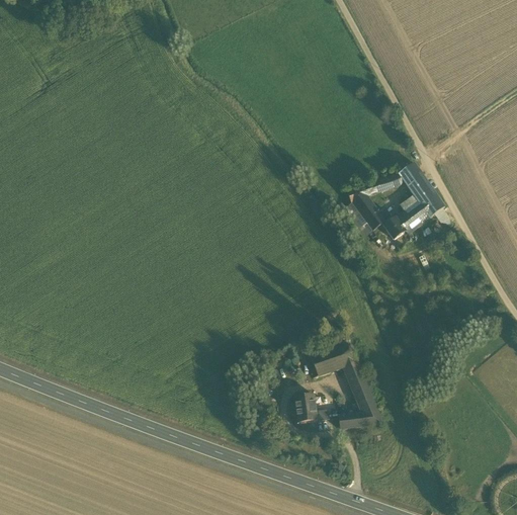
[(398,173),(403,180),(411,174),(417,166),(413,162),(398,173)]
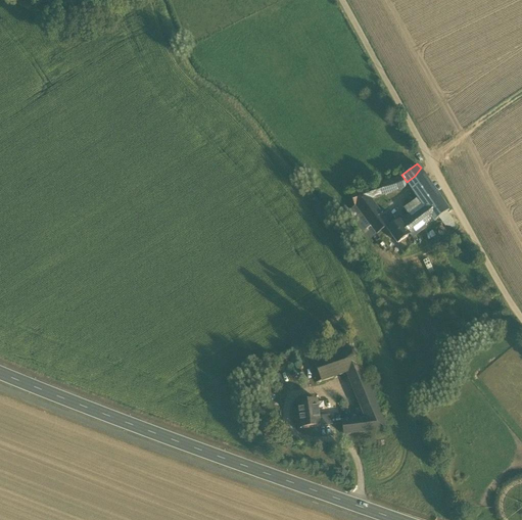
[(427,178),(421,168),(415,176),(407,182),(412,188),(427,178)]
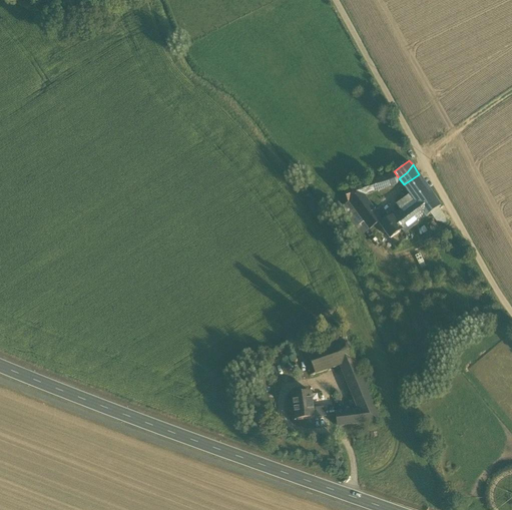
[(398,181),(399,178),(394,171),(343,189),(347,200),(349,199),(364,193),(398,181)]
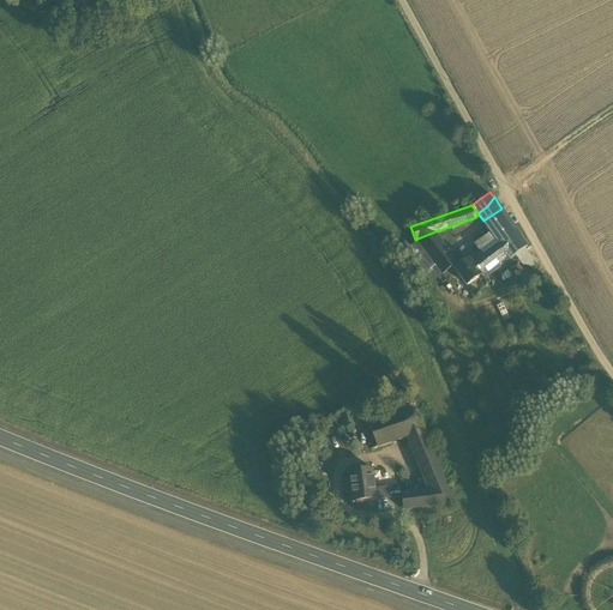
[(527,243),(502,209),(484,221),(490,230),(498,242),(509,258),(515,253),(524,246),(527,243)]
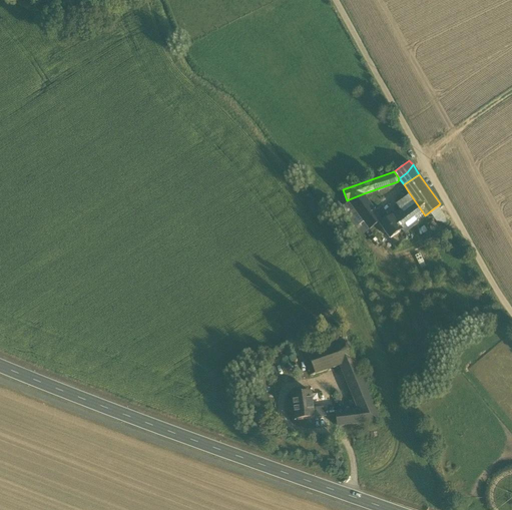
[(395,201),(400,207),(403,211),(416,202),(409,192),(395,201)]
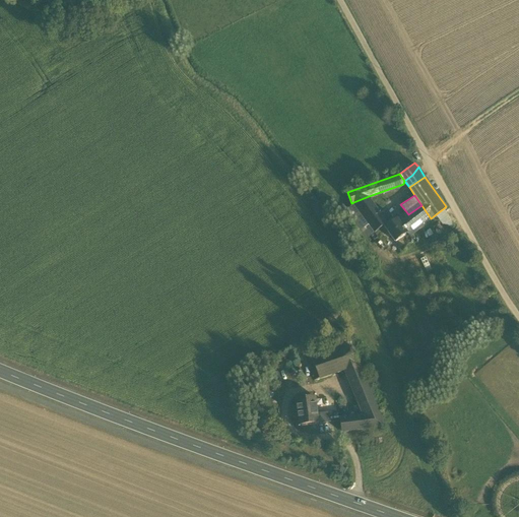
[(369,196),(353,202),(374,231),(387,220),(369,196)]
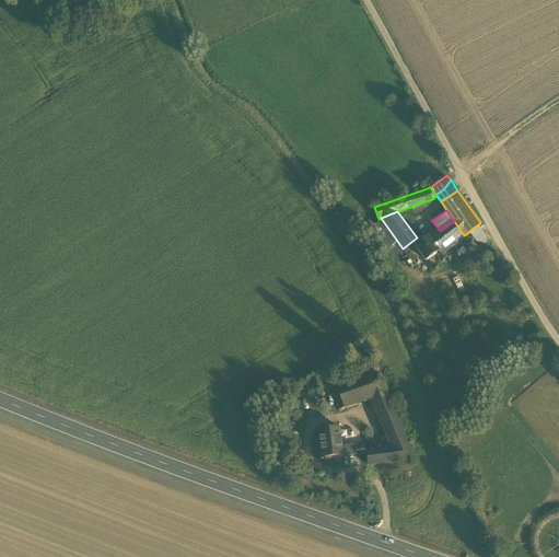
[(392,256),(403,248),(381,218),(370,224),(382,241),(381,243),(392,256)]
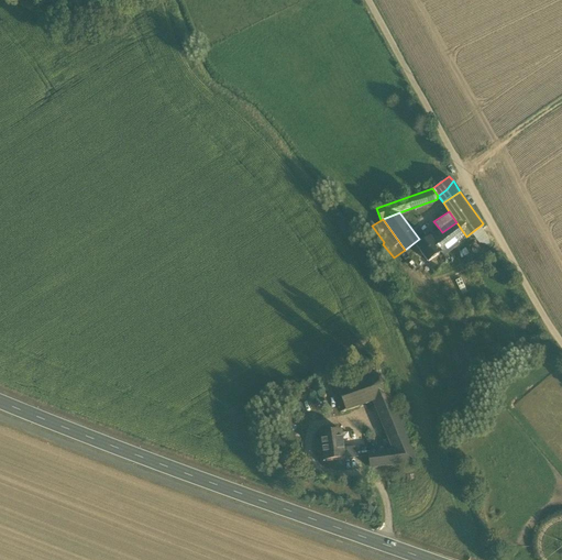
[(466,237),(456,222),(442,232),(439,228),(429,235),(440,251),(443,254),(445,252),(466,237)]
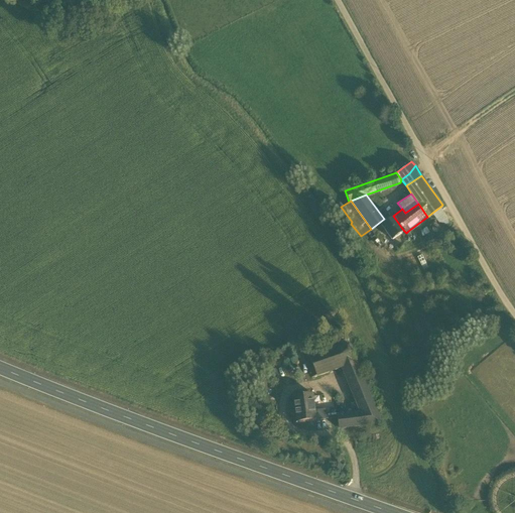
[(451,224),(440,207),(432,213),(438,221),(451,224)]
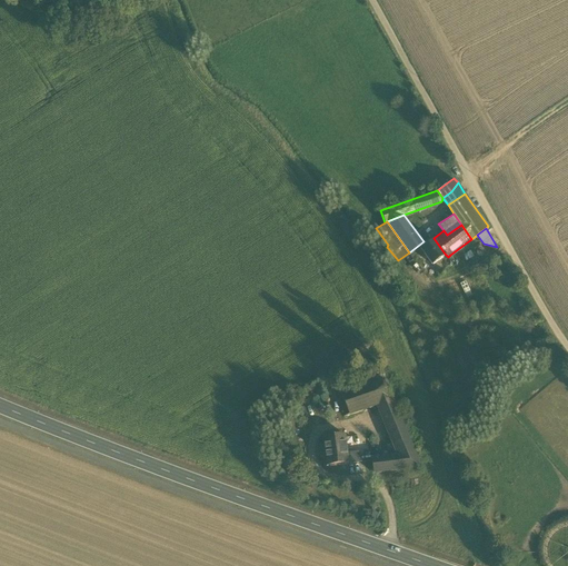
[(420,247),(431,262),(445,254),(434,238),(420,247)]
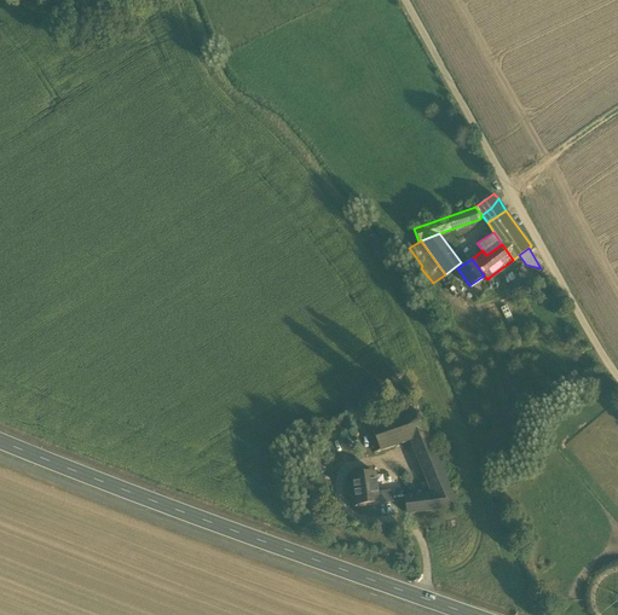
[(512,270),(502,274),(507,282),(515,277),(512,270)]
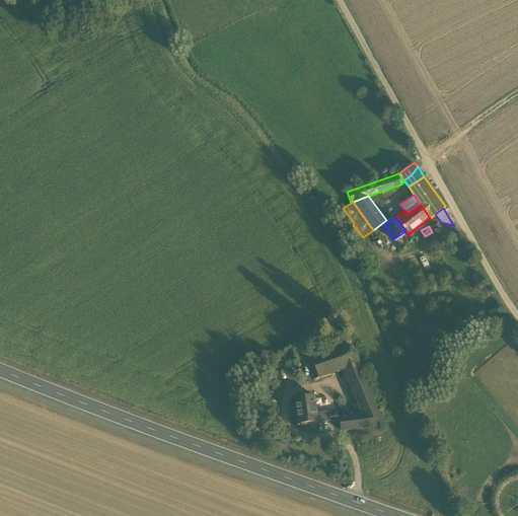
[(425,270),(430,268),(423,254),(419,256),(425,270)]
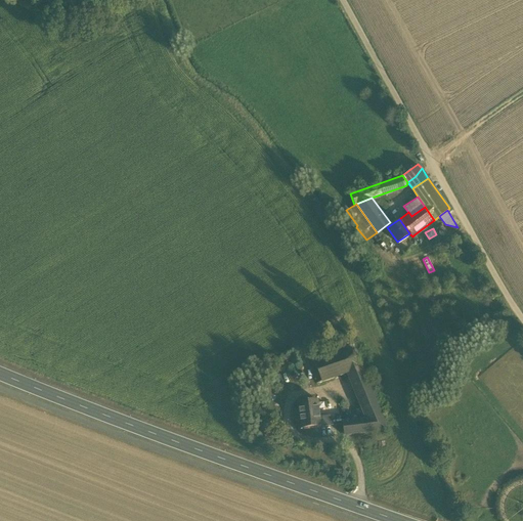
[(321,380),(347,371),(360,365),(352,346),(313,359),(321,380)]
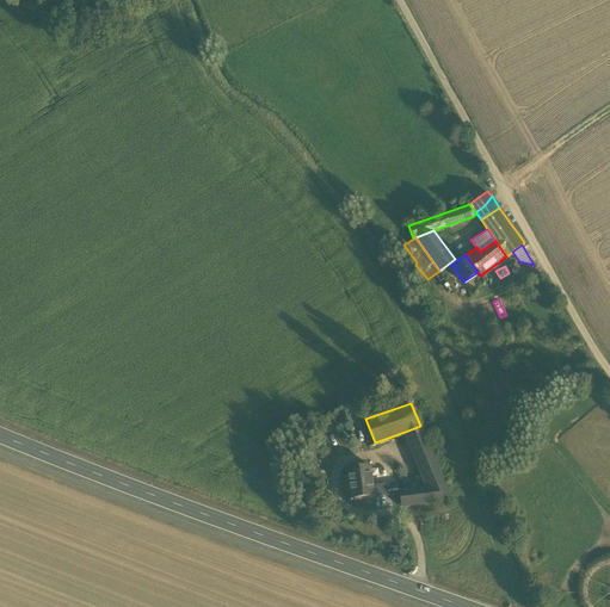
[(405,432),(427,485),(451,499),(420,426),(405,432)]
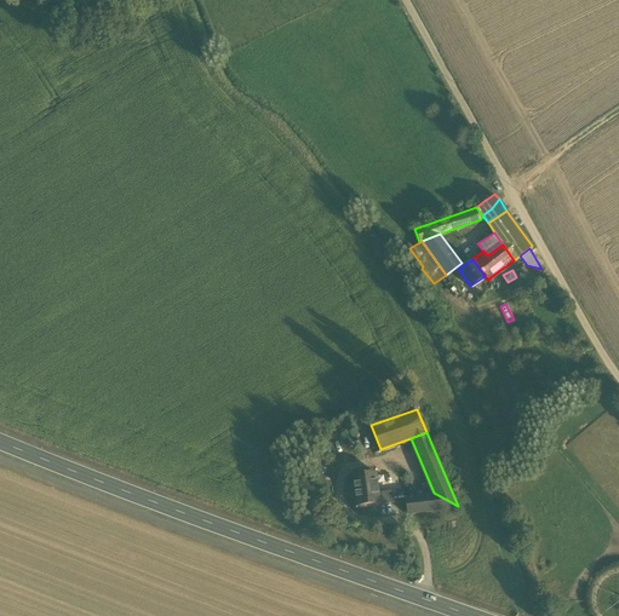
[(351,473),(356,505),(379,502),(378,490),(374,470),(351,473)]
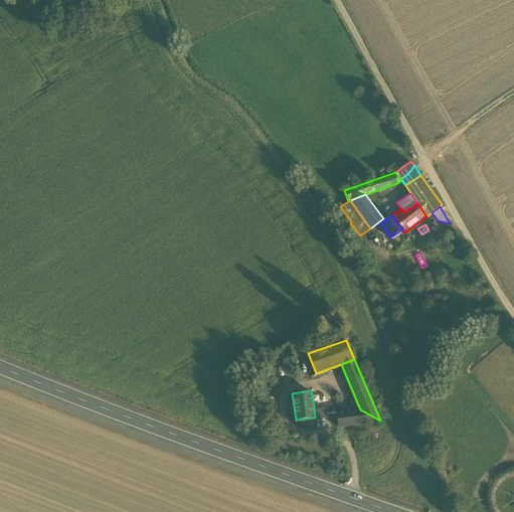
[(314,407),(315,417),(325,415),(324,406),(314,407)]
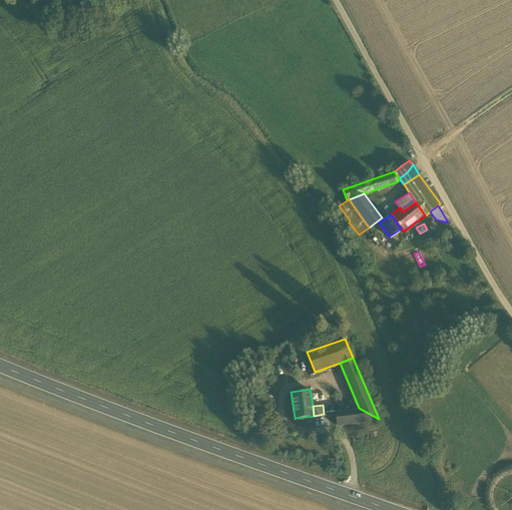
[(336,424),(379,419),(359,408),(335,411),(336,424)]
